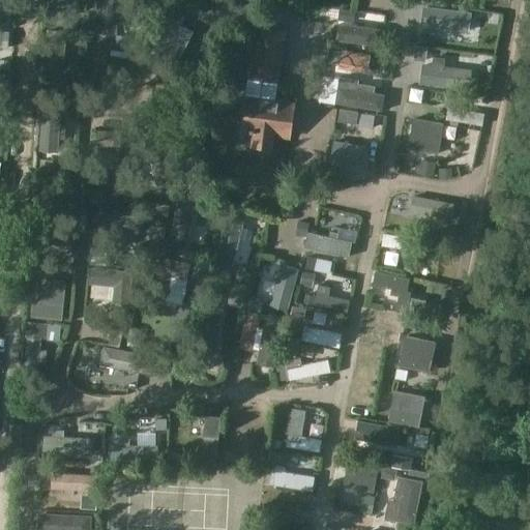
[(121,0),(104,0),(100,21),(119,23),(121,0)]
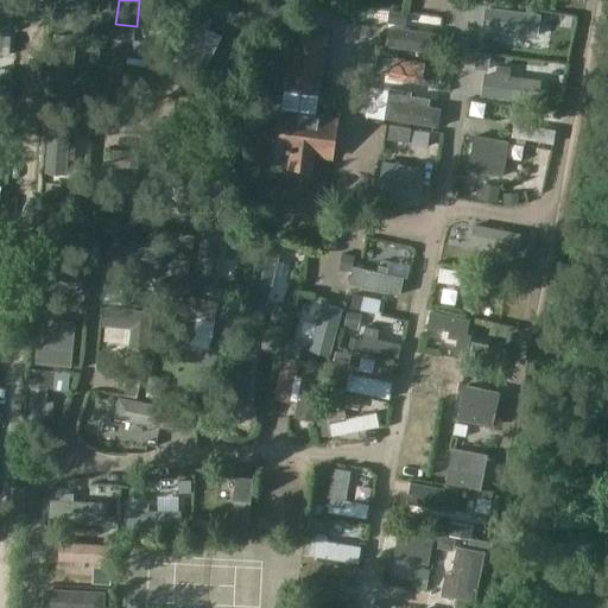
[(196,12),(171,64),(202,77),(221,38),(207,31),(211,19),(196,12)]
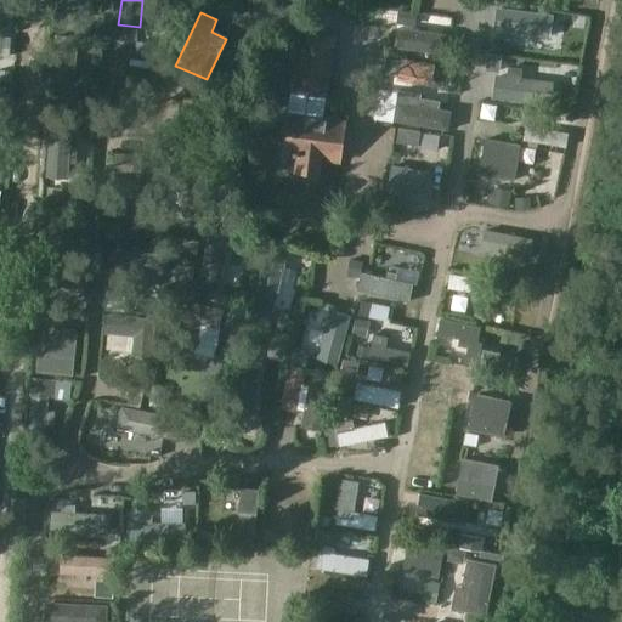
[(396,27),(394,46),(445,54),(447,33),(396,27)]
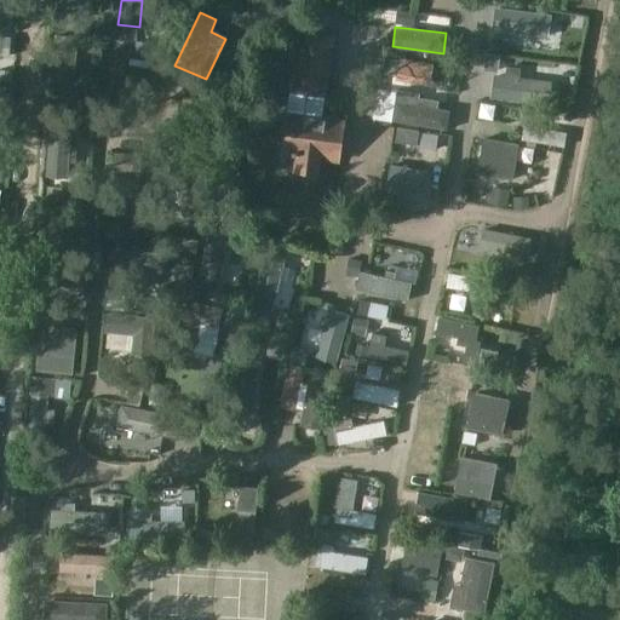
[(327,98),(336,36),(300,30),(292,93),(327,98)]
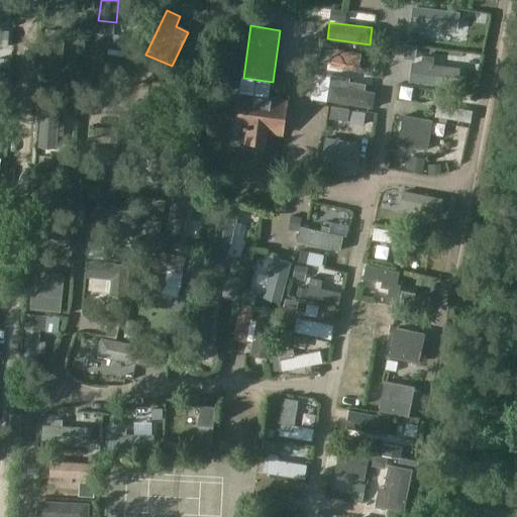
[(438,36),(405,32),(402,48),(418,50),(413,84),(432,86),(438,36)]
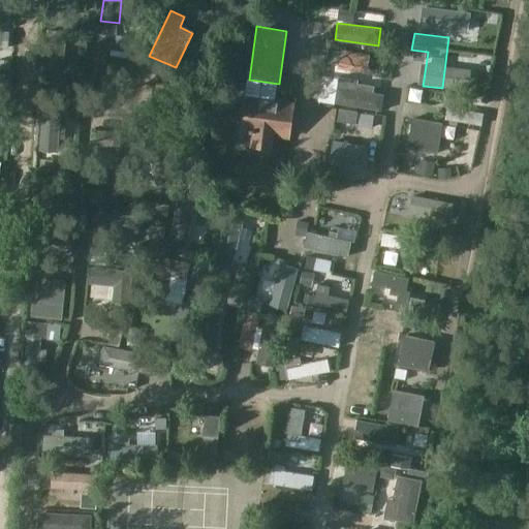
[(387,61),(342,57),(340,73),(387,78),(387,61)]
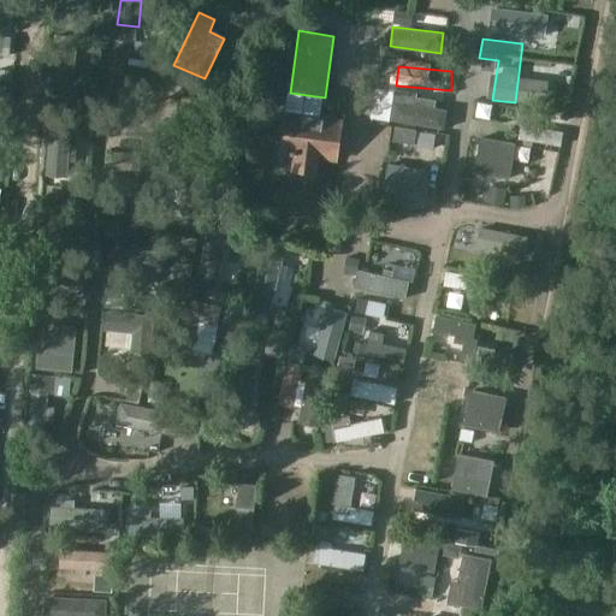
[(371,83),(373,98),(389,95),(386,81),(371,83)]
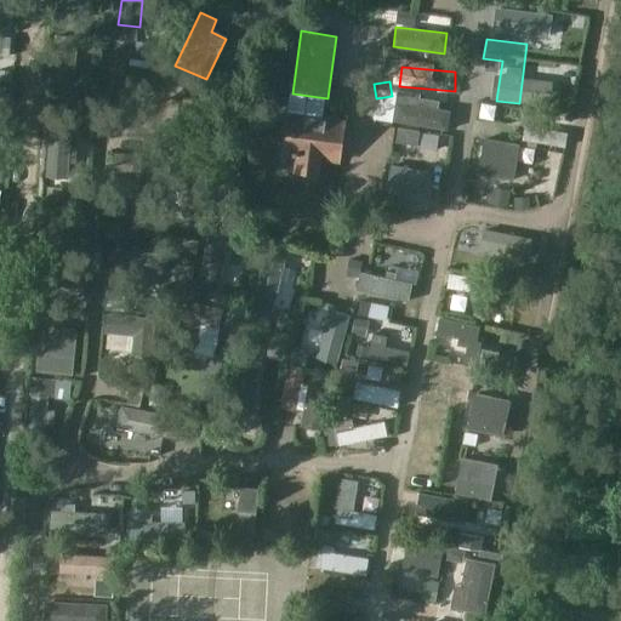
[(448,109),(398,102),(394,120),(446,127),(448,109)]
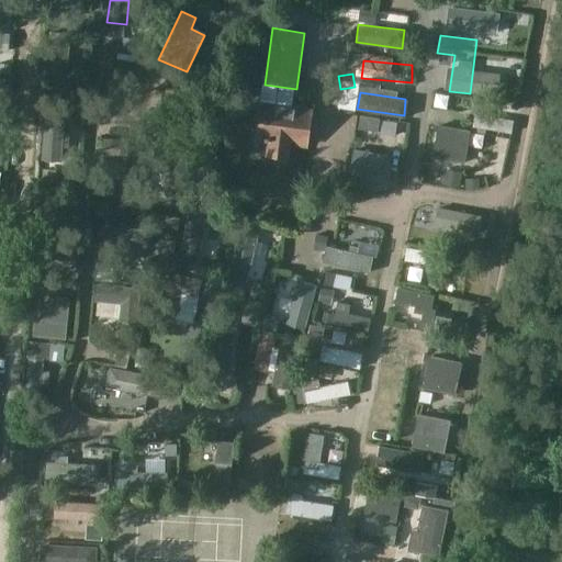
[(259,101),(254,141),(267,142),(265,157),(289,160),(291,145),(307,147),(312,109),(259,101)]
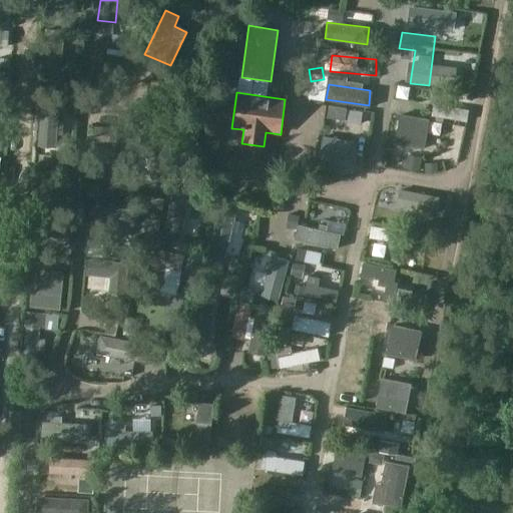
[(434,104),(432,115),(466,121),(468,109),(434,104)]
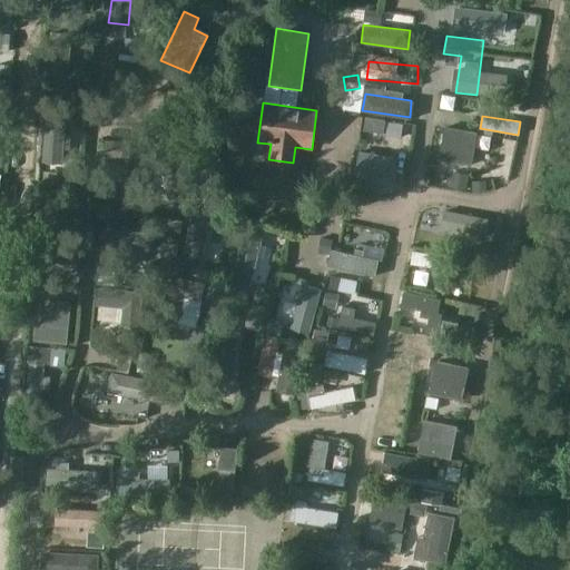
[(43,118),(42,163),(57,164),(59,118),(43,118)]
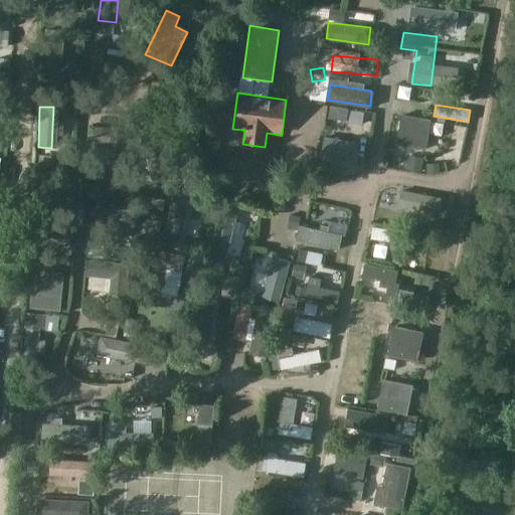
[(401,114),(397,144),(425,149),(431,119),(401,114)]
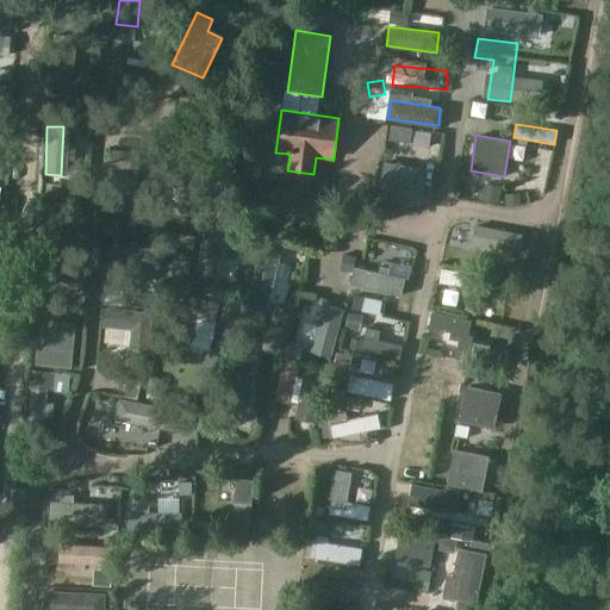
[(410,161),(428,162),(429,148),(411,147),(410,161)]
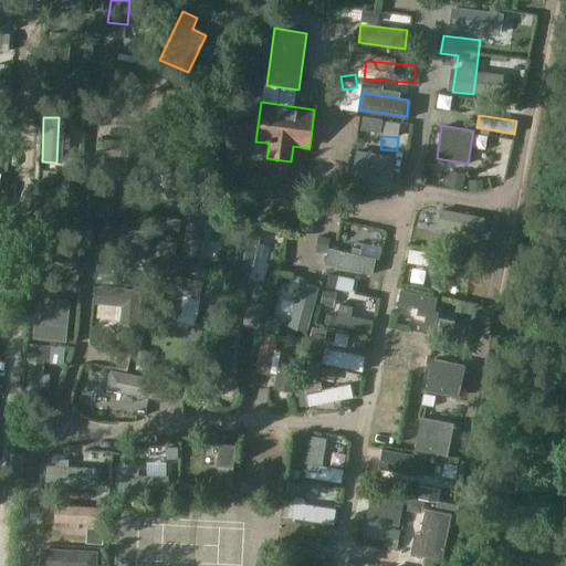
[(136,145),(102,144),(101,160),(118,161),(117,187),(134,188),(136,145)]
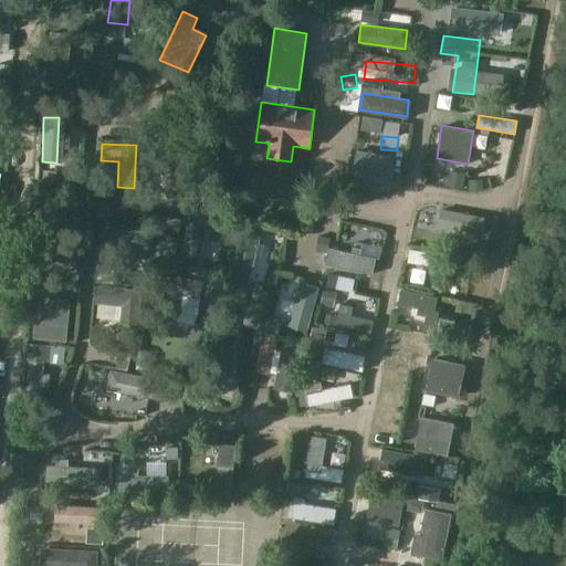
[(394,156),(357,152),(353,184),(388,189),(394,156)]
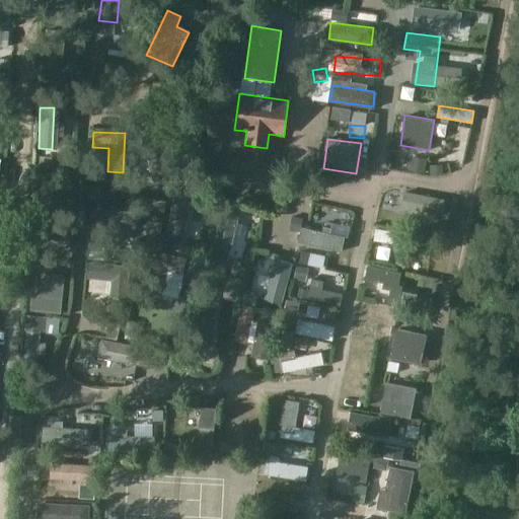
[(418,193),(384,189),(383,201),(393,202),(392,212),(416,214),(418,193)]
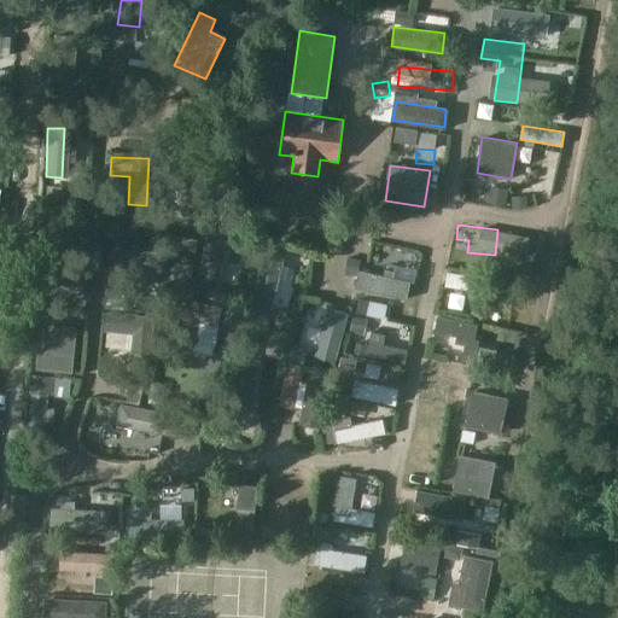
[(398,244),(369,238),(362,273),(421,283),(424,268),(396,264),(398,244)]
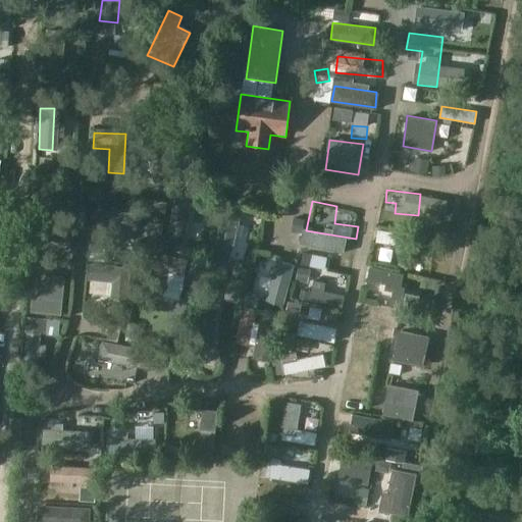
[(33,202),(30,247),(69,250),(71,230),(50,229),(50,203),(33,202)]
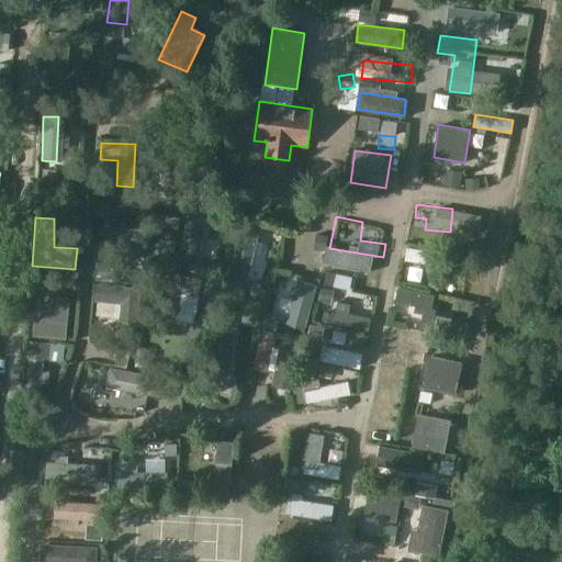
[(103,225),(102,244),(146,248),(148,228),(103,225)]
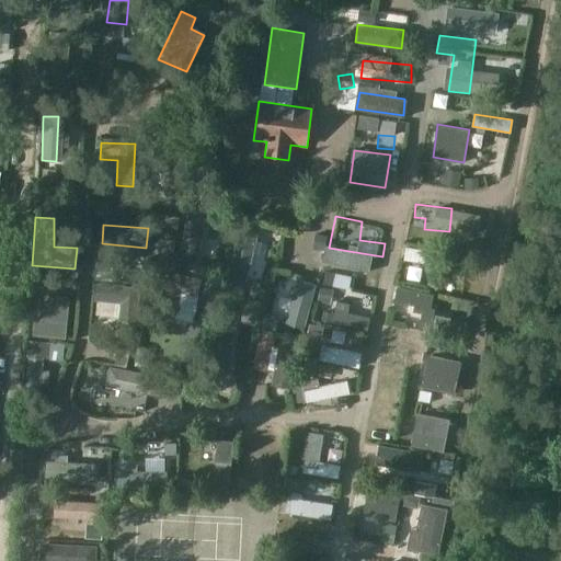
[(239,229),(229,271),(247,275),(253,251),(259,252),(261,242),(255,241),(258,233),(239,229)]
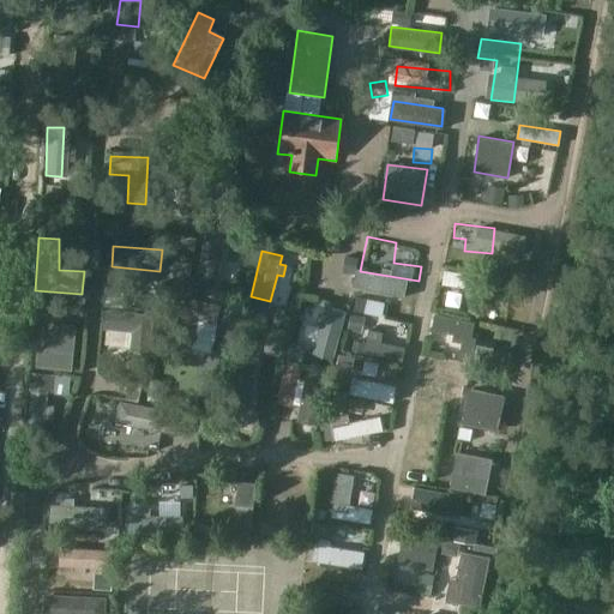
[(481,275),(445,270),(443,283),(467,287),(465,295),(479,296),(481,275)]
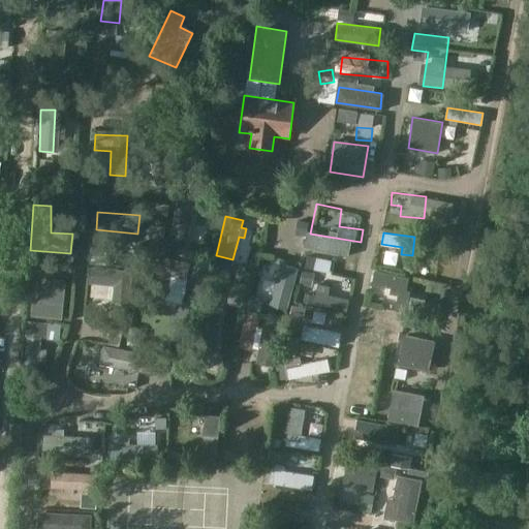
[(158,255),(149,297),(165,301),(170,276),(186,279),(190,262),(158,255)]
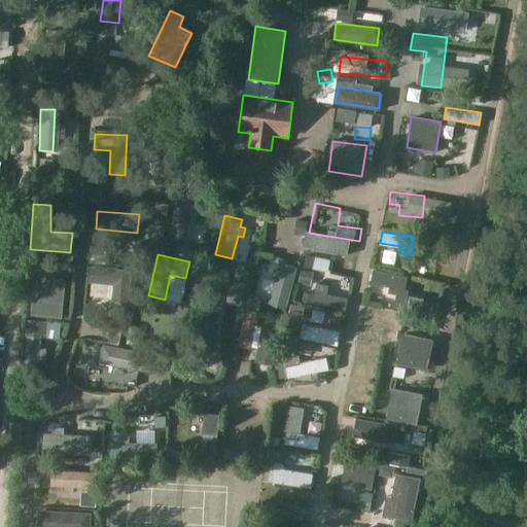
[(279,262),(268,303),(287,307),(296,267),(279,262)]
